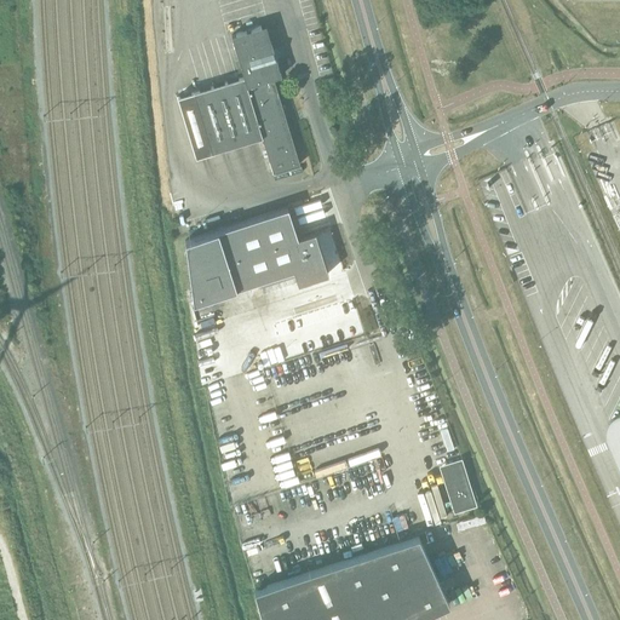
[(299,164),(274,78),(281,75),(275,57),(277,57),(275,50),(274,51),(270,41),(265,24),(260,26),(235,33),(235,34),(231,35),(233,39),(244,76),(177,96),(195,158),(262,137),(265,150),(262,151),(264,159),(268,158),(273,172),(299,164)]
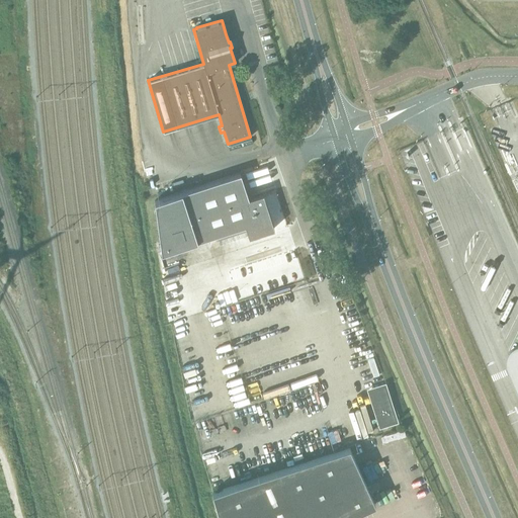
[(242,169),(249,195),(263,191),(261,181),(268,179),(264,163),(242,169)]
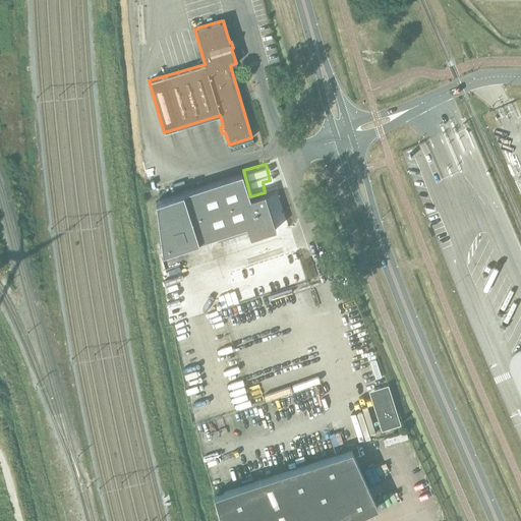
[(241,171),(153,199),(170,327),(307,281),(278,190),(250,198),(241,171)]
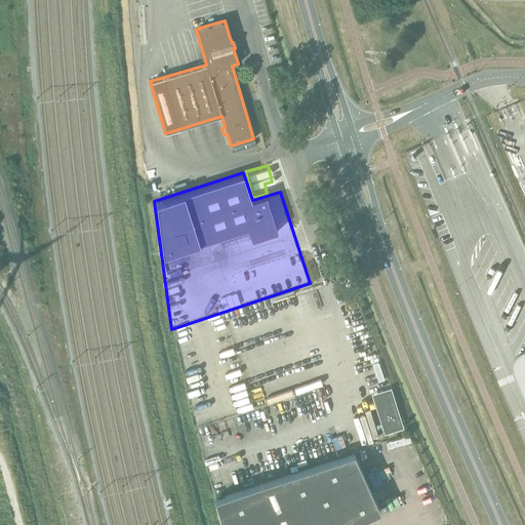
[(524,304),(522,303),(520,301),(517,301),(515,301),(512,301),(509,303),(507,304),(505,306),(502,308),(500,310),(499,312),(498,315),(498,317),(498,320),(498,322),(524,389),(524,304)]
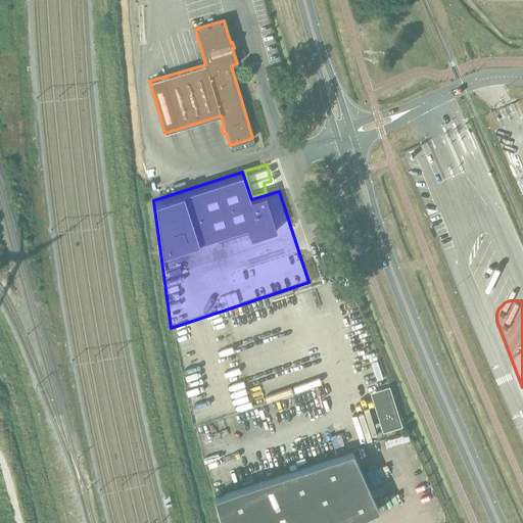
[(399,425),(387,389),(373,393),(384,429),(399,425)]
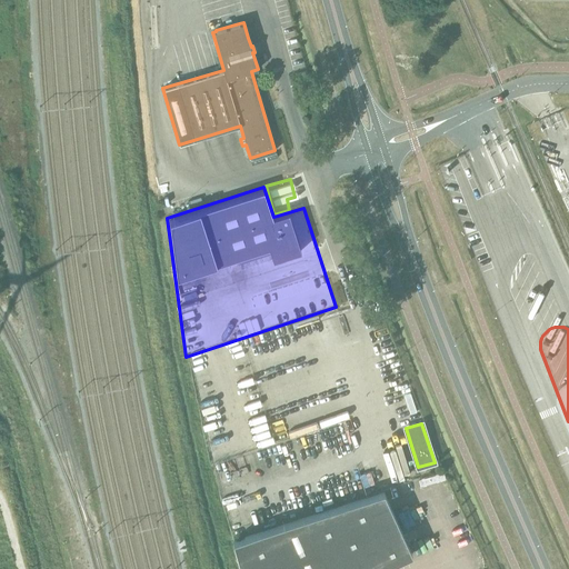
[(378,568),(411,553),(383,491),(232,540),(240,568),(378,568)]
